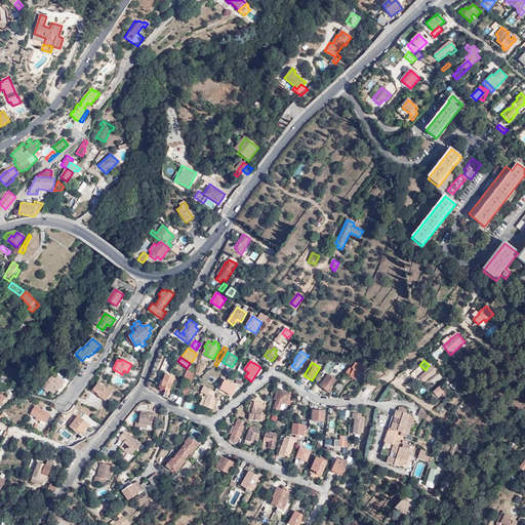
[(358,363),(354,362),(347,372),(350,375),(355,369),(352,367),(354,364),(357,365),(358,363)]
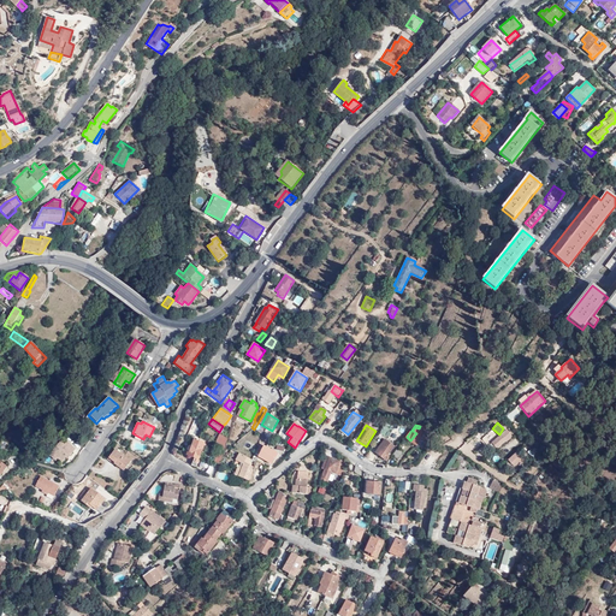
[(427,427),(420,426),(419,428),(415,427),(413,431),(416,433),(410,440),(421,448),(427,442),(432,444),(437,438),(440,432),(437,430),(433,434),(432,434),(431,437),(424,432),(427,427)]
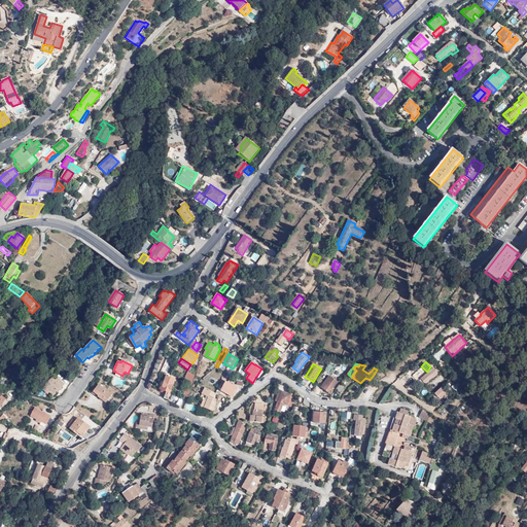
[(191,379),(194,374),(189,371),(184,381),(187,384),(185,388),(187,388),(190,389),(195,379),(191,379)]
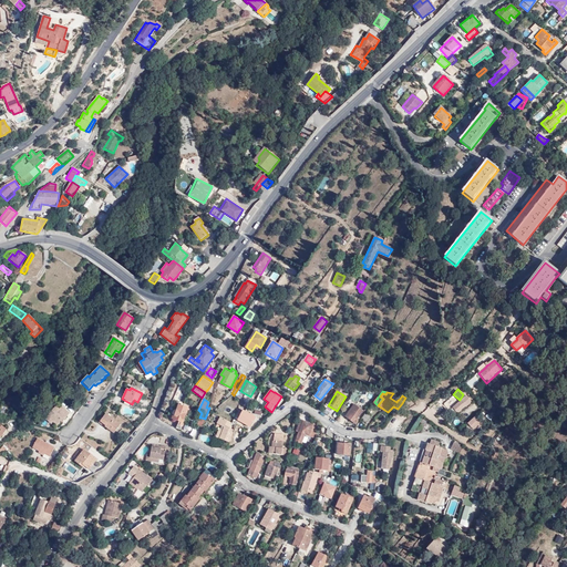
[(472,405),(470,402),(465,405),(463,401),(453,408),(457,414),(467,408),(468,409),(472,405)]
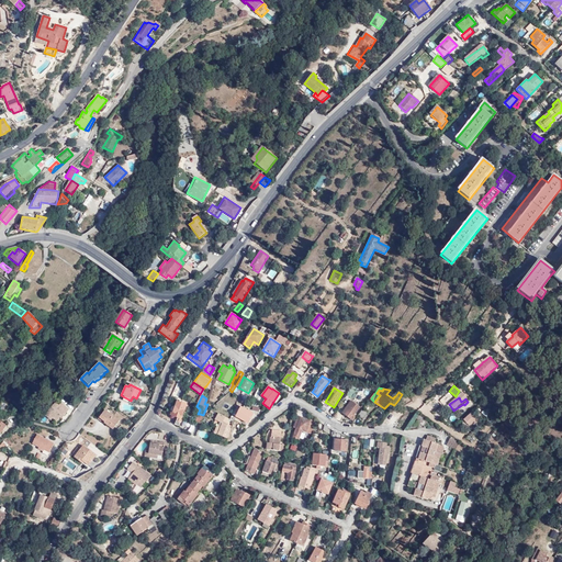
[(58,407),(51,401),(43,411),(56,422),(59,418),(62,419),(68,411),(60,404),(58,407)]
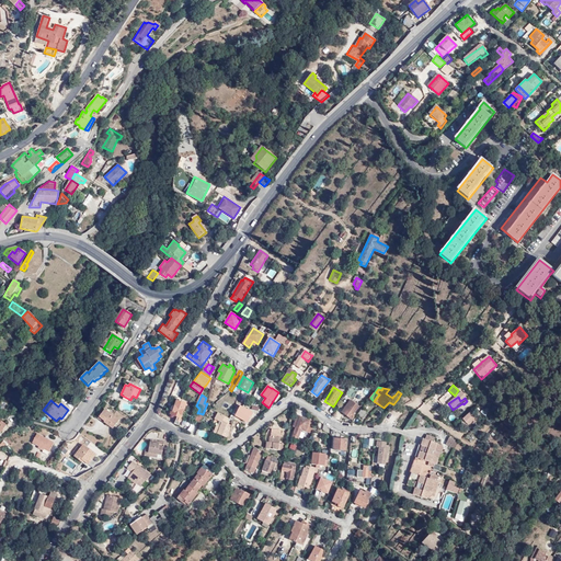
[(175,418),(173,423),(178,425),(184,410),(187,404),(175,400),(173,405),(171,408),(172,413),(171,415),(175,418)]
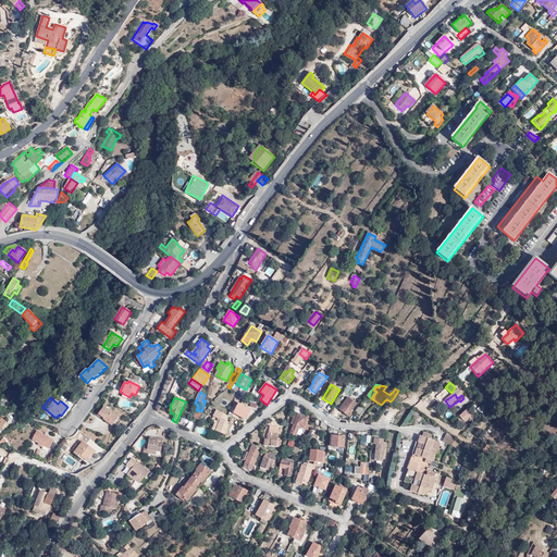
[(339,410),(350,418),(354,412),(355,411),(353,410),(358,403),(349,397),(339,410)]
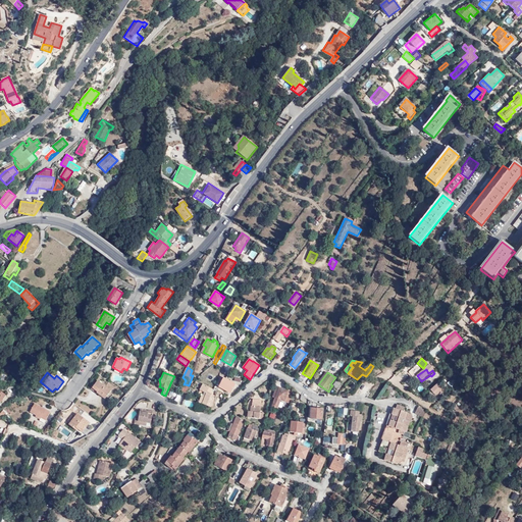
[(429,382),(439,375),(437,372),(426,379),(429,382)]
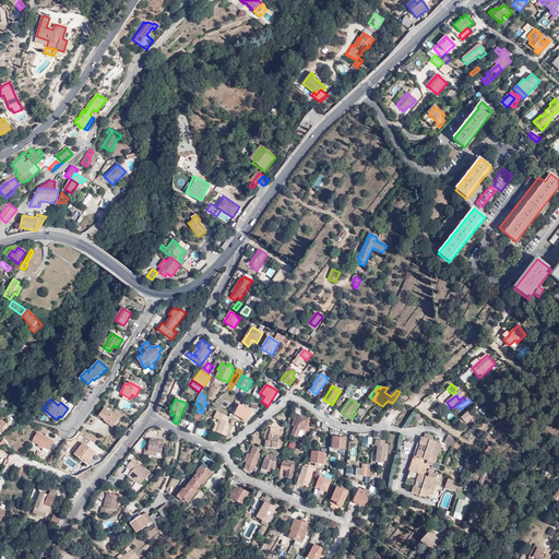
[(252,412),(240,405),(235,415),(247,421),(252,412)]
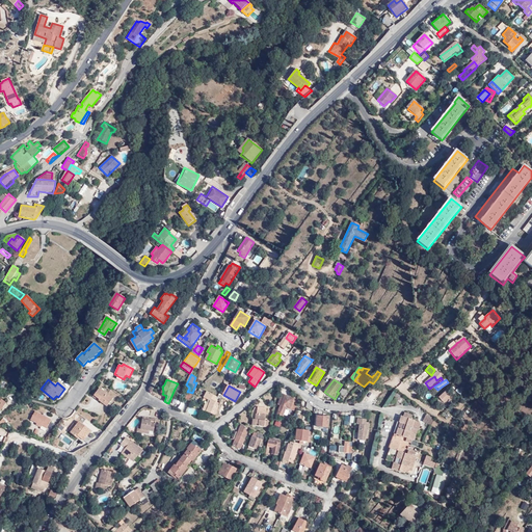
[(113,398),(100,389),(95,396),(100,400),(99,401),(107,406),(113,398)]
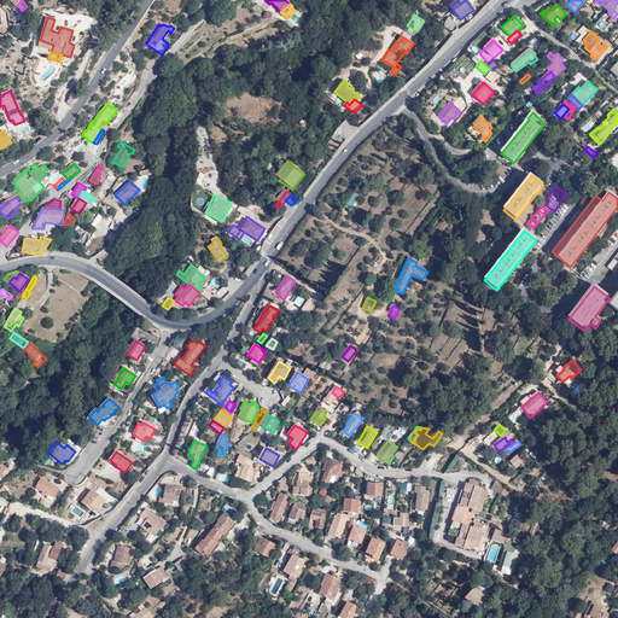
[(394,456),(392,458),(397,462),(403,455),(398,452),(394,456)]
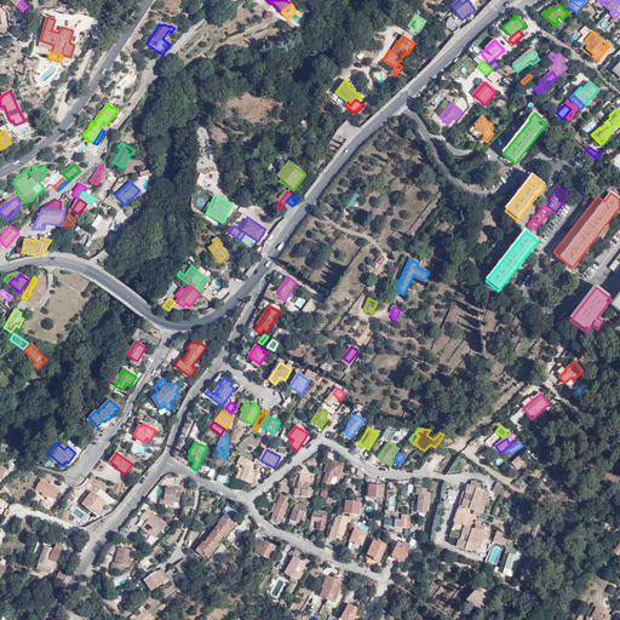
[(529,461),(526,457),(517,461),(522,468),(529,461)]
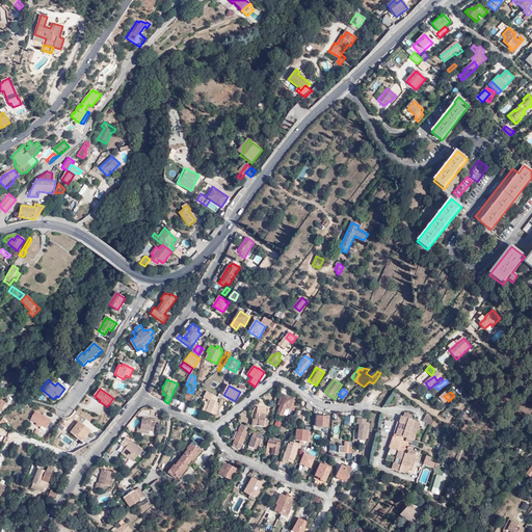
[(208,413),(217,416),(220,406),(217,405),(218,402),(216,402),(218,397),(208,393),(205,399),(209,400),(212,402),(208,413)]
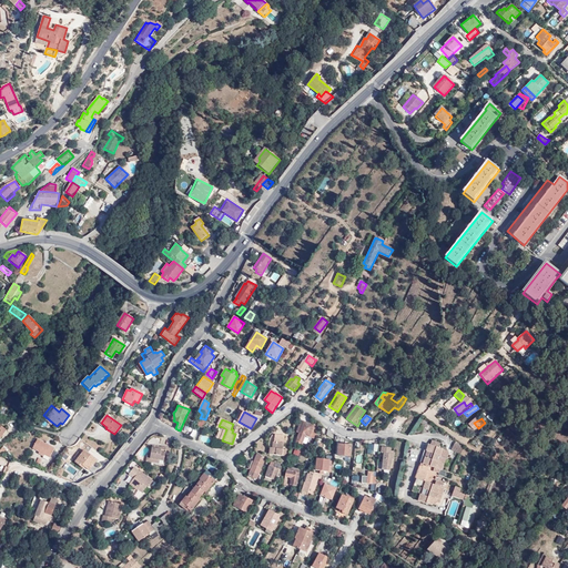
[(316,440),(320,425),(314,424),(313,426),(305,423),(301,435),(297,444),(304,446),(307,436),(316,440)]
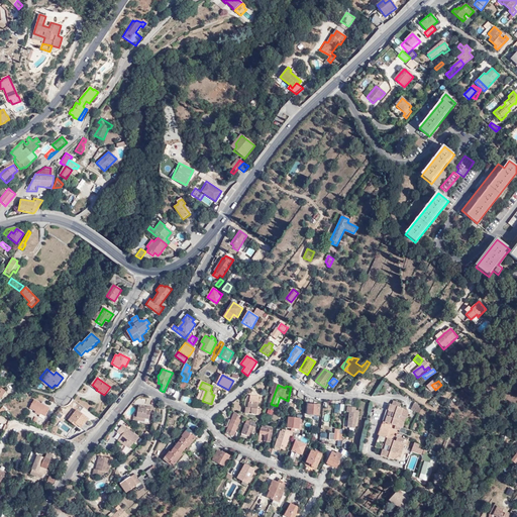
[(181,401),(190,404),(192,398),(183,395),(181,401)]
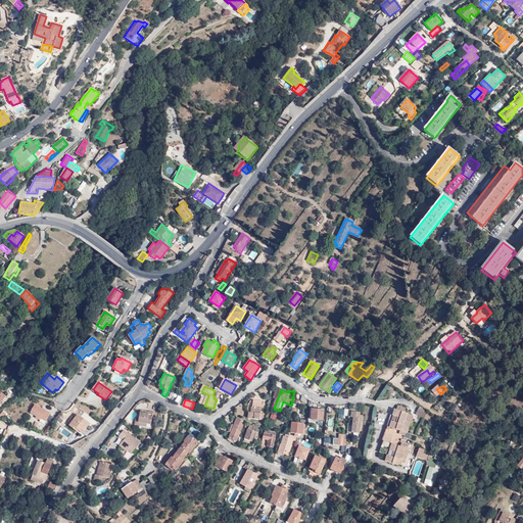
[(248,419),(260,421),(262,416),(264,402),(254,401),(253,408),(251,408),(250,415),(249,415),(248,419)]
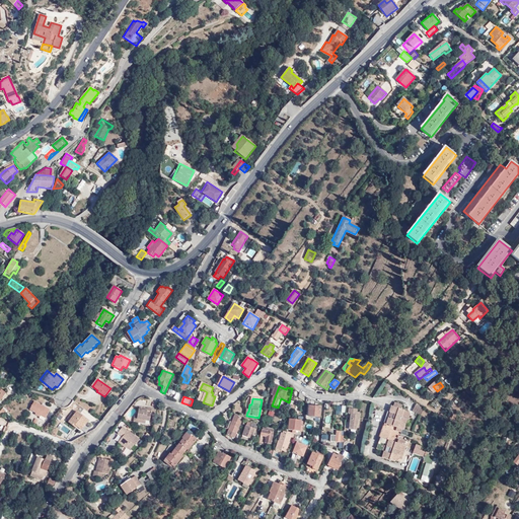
[(29,410),(46,419),(50,411),(34,402),(29,410)]
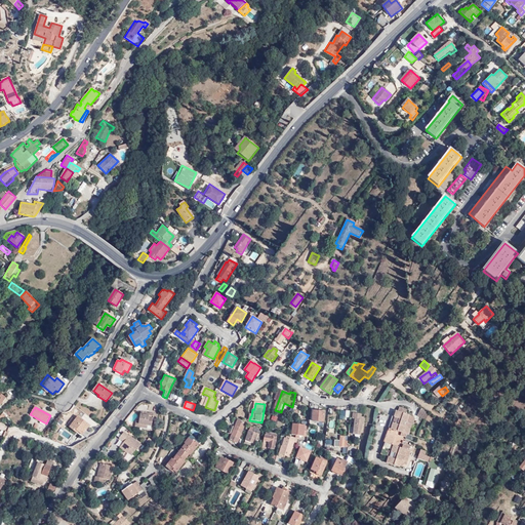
[(420,409),(417,416),(425,419),(429,412),(420,409)]
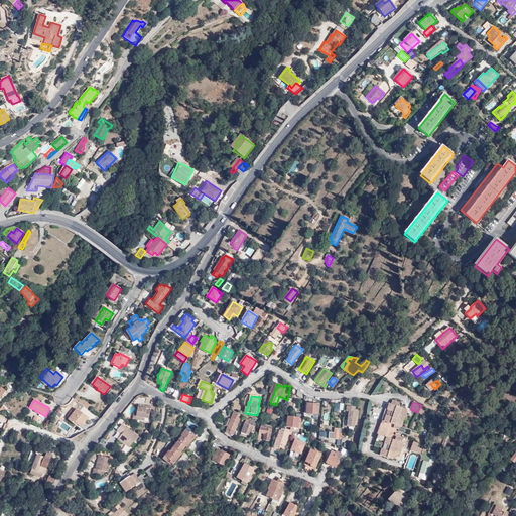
[(317,414),(318,404),(308,403),(307,413),(317,414)]
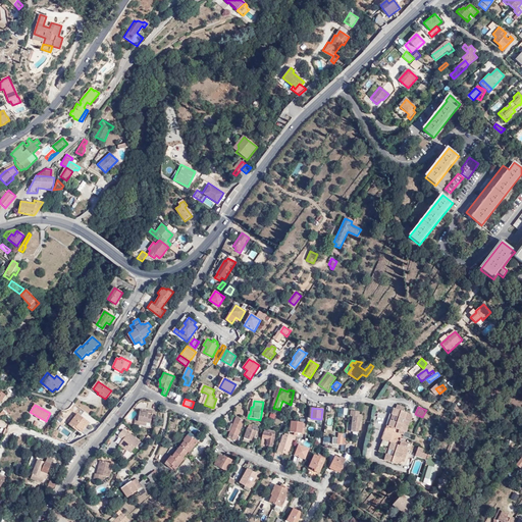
[(393,409),(385,433),(400,439),(402,435),(403,435),(404,432),(406,433),(409,422),(404,421),(406,414),(393,409)]
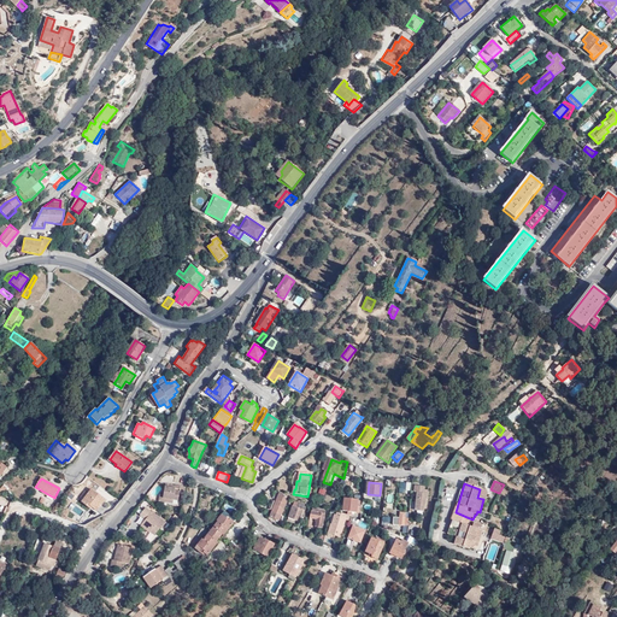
[(175,485),(175,486),(174,488),(165,487),(164,495),(163,499),(172,500),(177,501),(181,486),(175,485)]
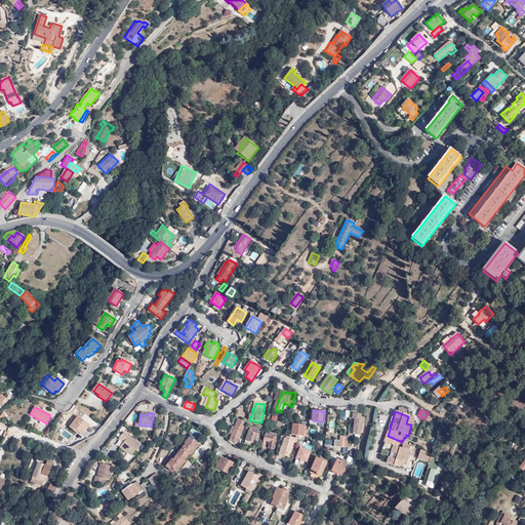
[(363,426),(364,420),(361,419),(361,417),(361,414),(353,413),(353,419),(355,419),(354,435),(360,435),(363,426)]
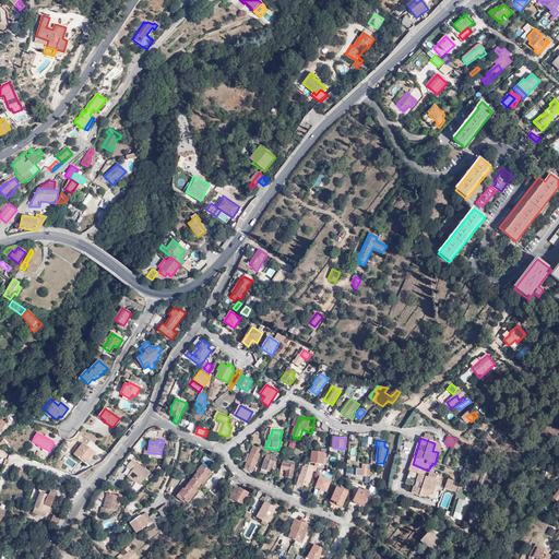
[(95,453),(86,447),(83,450),(80,448),(75,453),(83,460),(87,463),(95,453)]
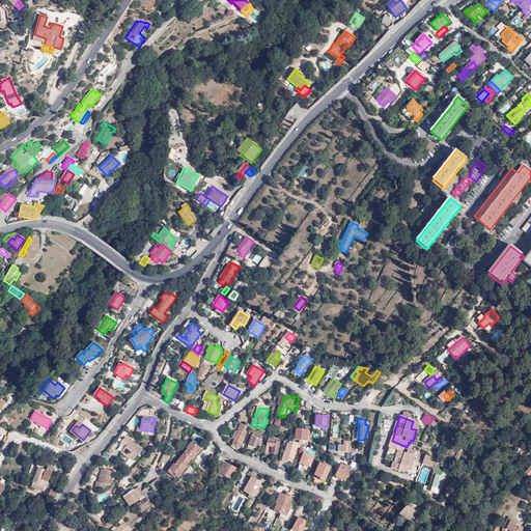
[(249,427),(242,424),(231,444),(241,448),(245,438),(247,439),(249,432),(247,431),(249,427)]
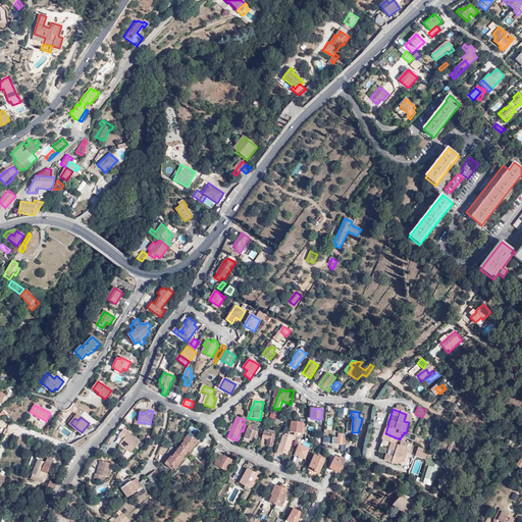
[(305,433),(306,423),(292,422),(291,432),(305,433)]
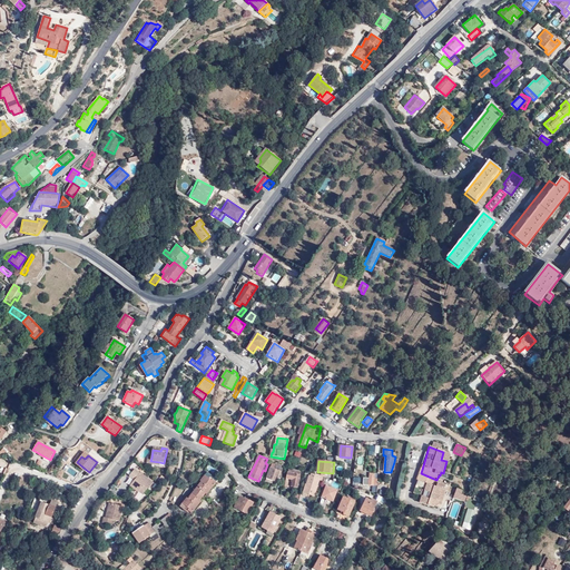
[(285,468),(272,464),(265,482),(272,484),(273,481),(278,483),(281,479),(283,479),(285,468)]
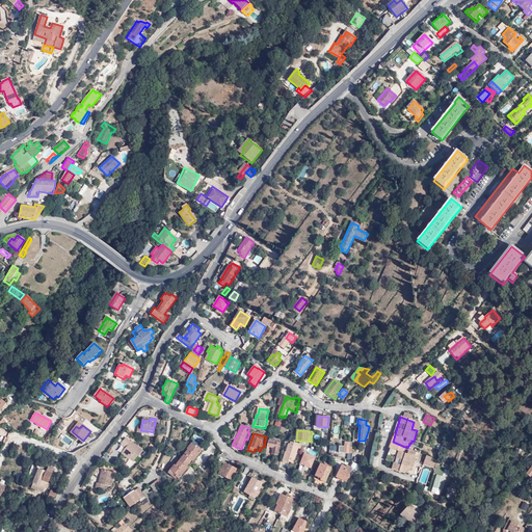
[(130,457),(130,458),(133,461),(138,455),(139,455),(143,451),(131,442),(130,442),(126,439),(121,445),(126,448),(123,451),(130,457)]
